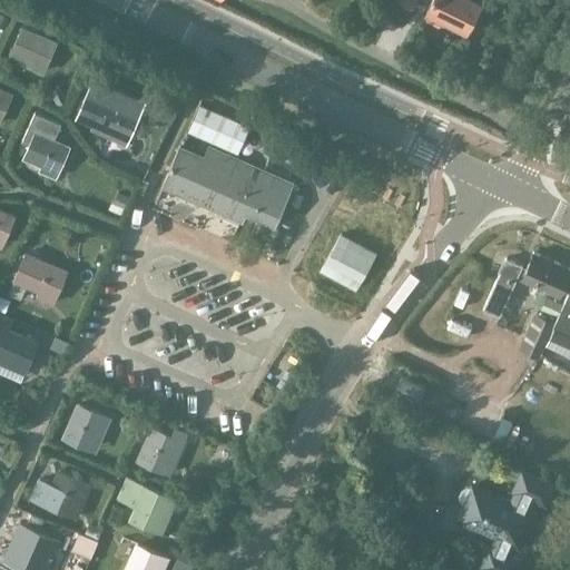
[(442,27),(443,25),(465,36),(481,3),(474,0),(430,0),(422,17),(442,27)]
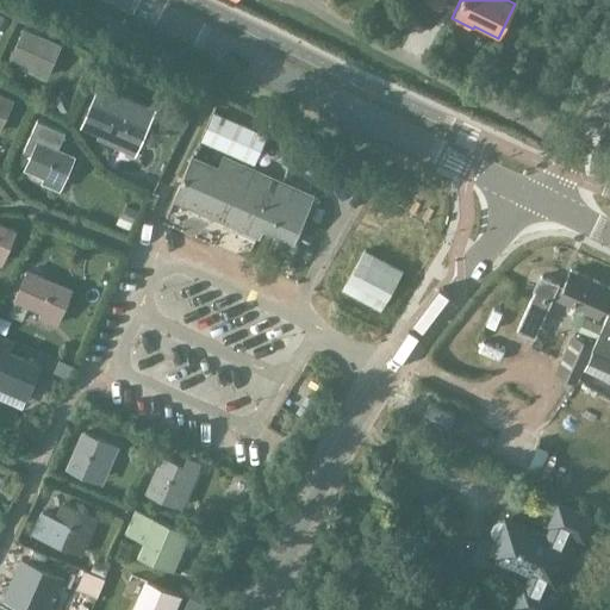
[(23,29),(10,57),(27,66),(26,70),(43,78),(58,44),(23,29)]
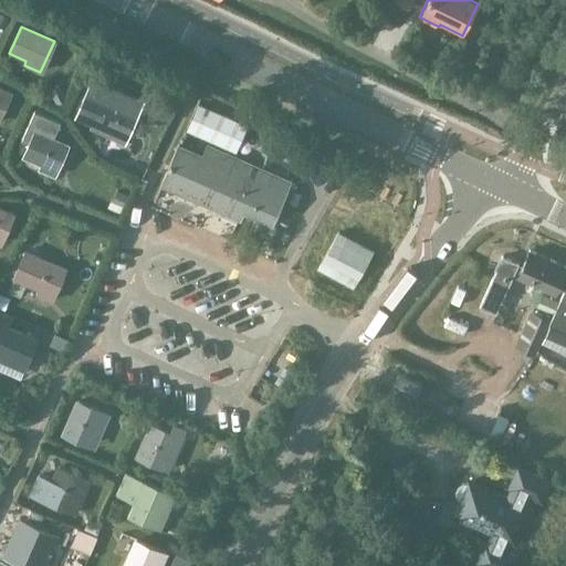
[(90,79),(73,116),(91,124),(109,133),(108,134),(124,140),(125,142),(126,139),(143,101),(90,79)]
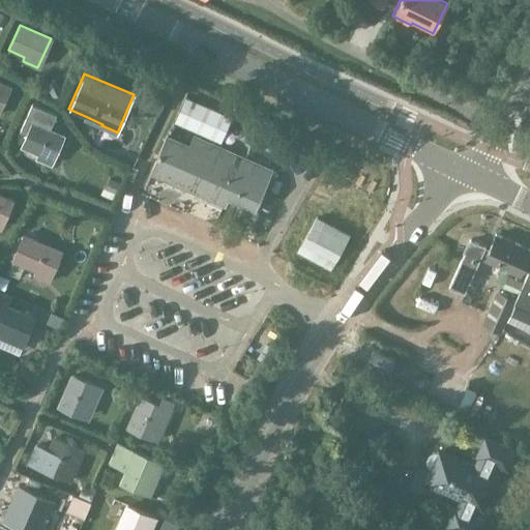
[(0,110),(11,85),(0,80),(0,110)]
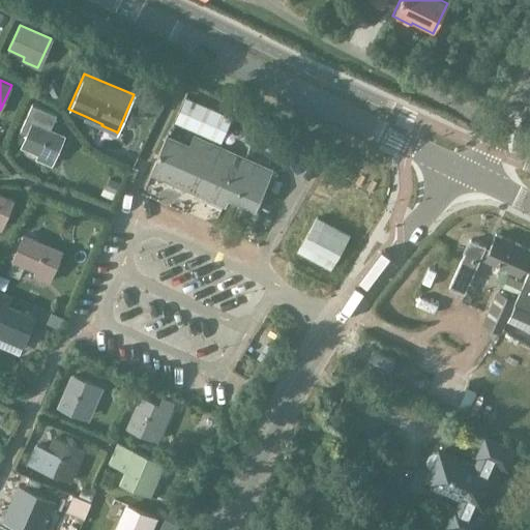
[(185,96),(175,121),(219,141),(230,116),(185,96)]
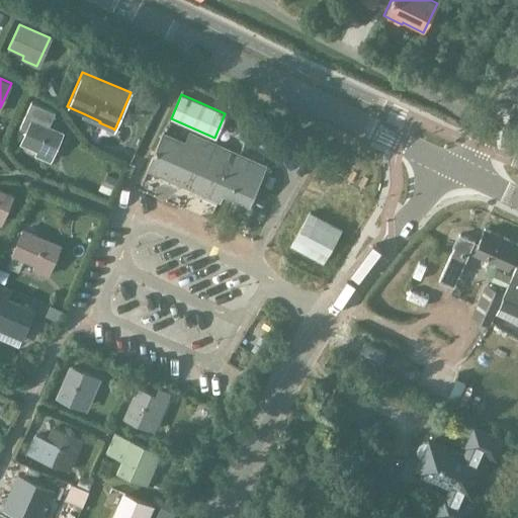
[(48,125),(51,118),(39,113),(36,119),(30,117),(19,143),(35,151),(34,154),(49,161),(63,132),(48,125)]
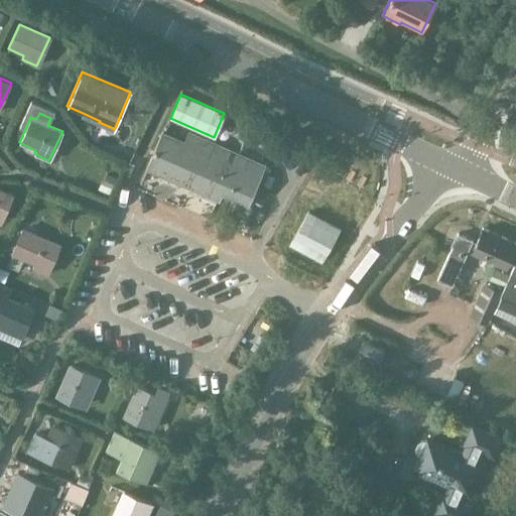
[(217,198),(221,190),(247,202),(263,164),(188,132),(183,141),(161,131),(146,166),(147,166),(149,163),(204,187),(202,190),(217,198)]
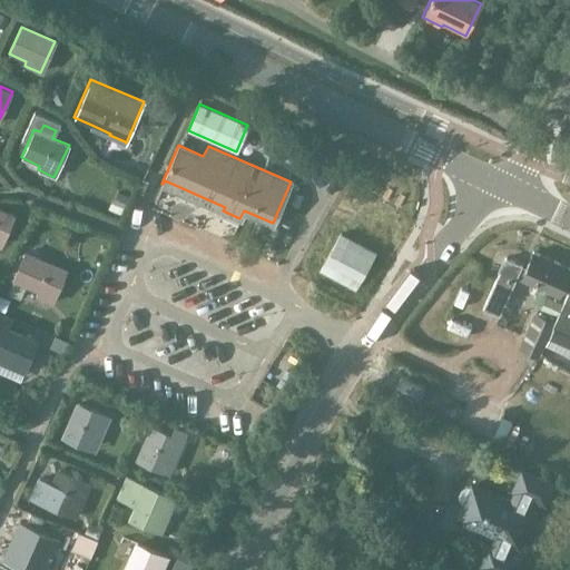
[(0,207),(0,246),(0,247),(15,214),(0,207)]
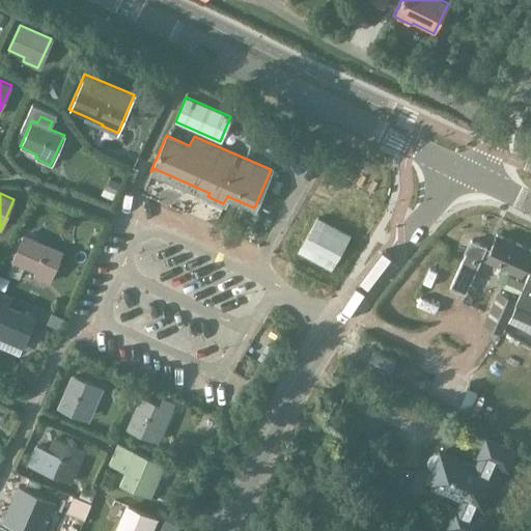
[(317,216),(299,249),(330,267),(348,233),(317,216)]
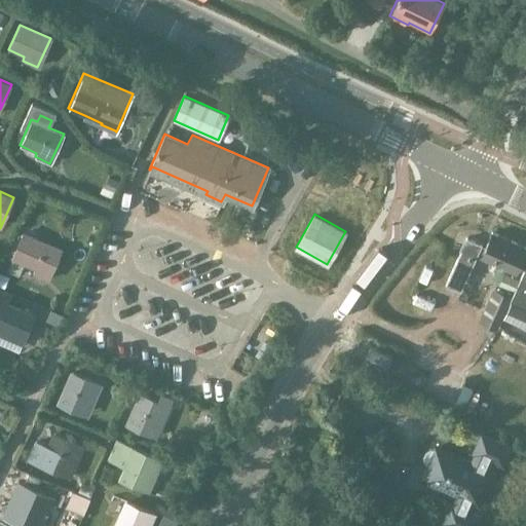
[(62,250),(22,232),(10,258),(11,258),(7,270),(17,275),(23,264),(34,269),(32,273),(48,280),(62,250)]
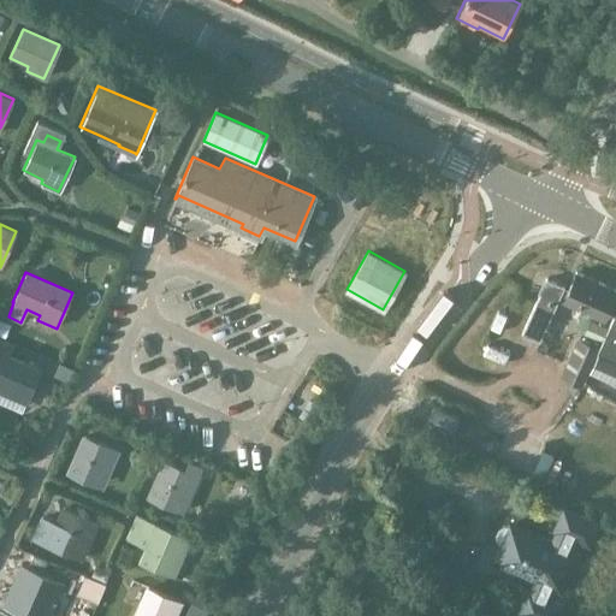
[(580,274),(572,291),(545,278),(520,332),(538,341),(557,300),(602,320),(615,290),(580,274)]
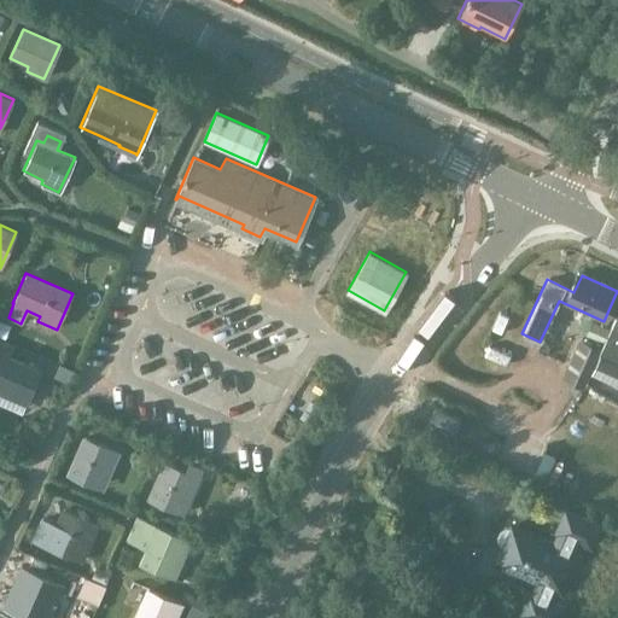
[(617,315),(616,314),(592,373),(617,383),(617,315)]
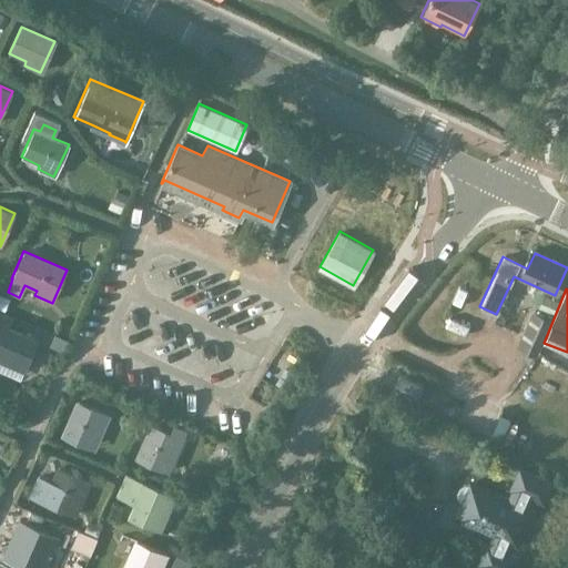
[(535,356),(551,320),(530,311),(515,347),(535,356)]
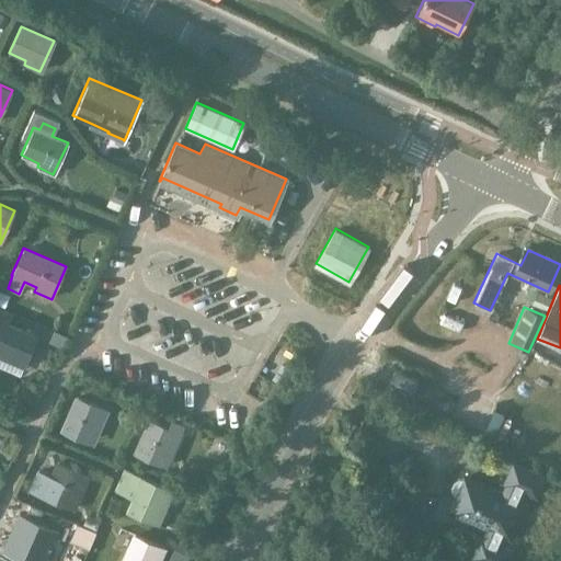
[(0,311),(0,359),(23,370),(38,336),(23,330),(22,330),(6,322),(9,315),(0,311)]
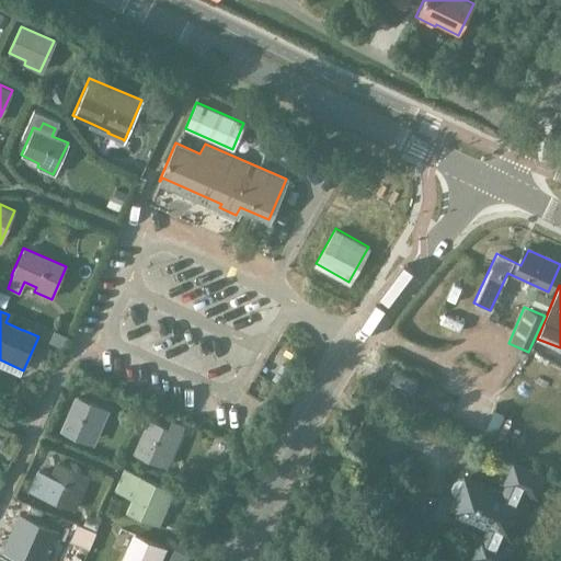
[(395,369),(388,385),(411,395),(418,380),(395,369)]
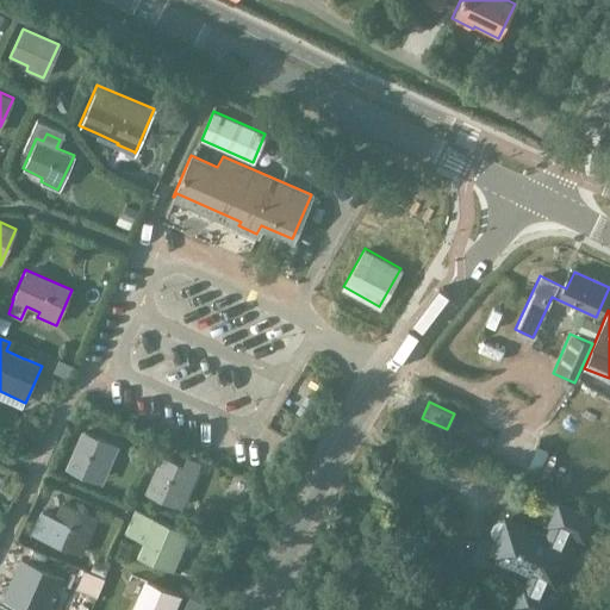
[(81,430),(64,470),(100,484),(117,446),(81,430)]
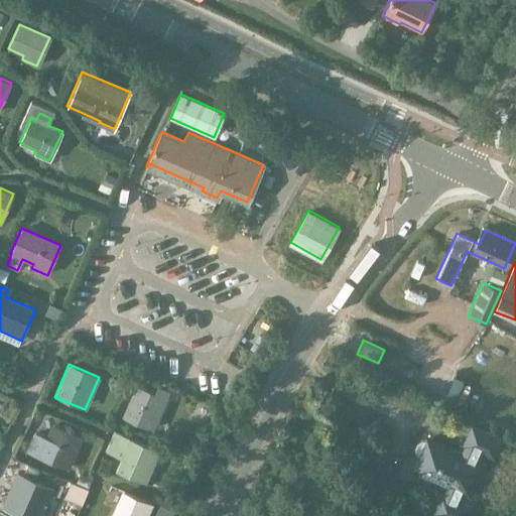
[(137,386),(124,417),(152,429),(168,391),(157,386),(154,393),(137,386)]
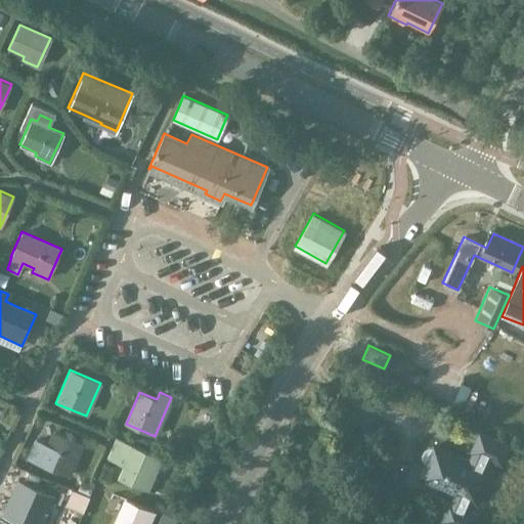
[(34,438),(26,457),(70,476),(84,444),(52,430),(45,443),(34,438)]
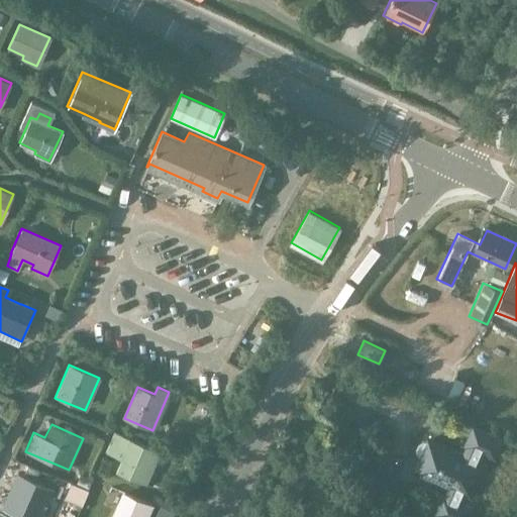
[(427,440),(426,442),(425,442),(422,442),(418,444),(417,448),(418,452),(421,455),(414,471),(449,486),(444,497),(442,496),(434,512),(444,516),(466,516),(470,508),(460,504),(466,493),(468,494),(481,464),(479,463),(484,452),(493,456),(500,439),(473,427),(466,444),(468,445),(462,456),(427,440)]
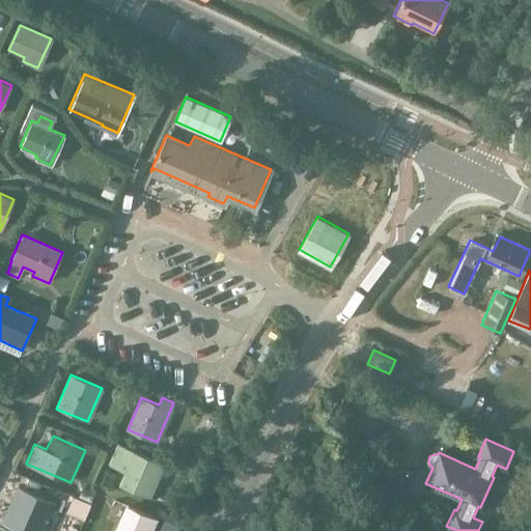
[(164,465),(158,463),(134,452),(116,444),(107,464),(126,472),(120,483),(144,493),(150,496),(164,465)]
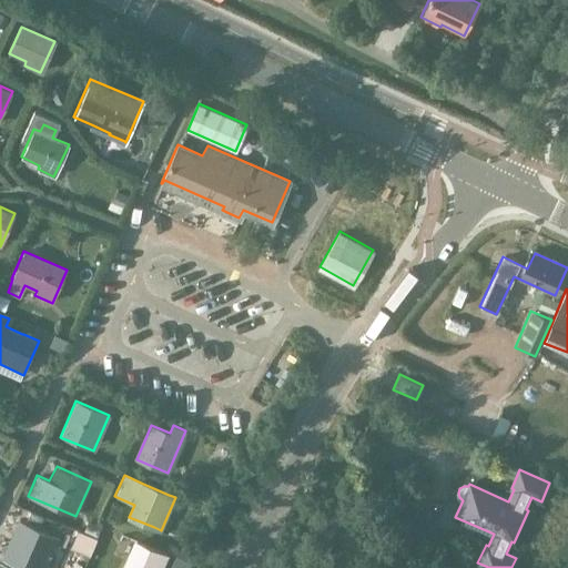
[(19,519),(3,557),(30,567),(46,567),(59,536),(58,536),(39,528),(43,518),(30,511),(26,523),(23,521),(19,519)]
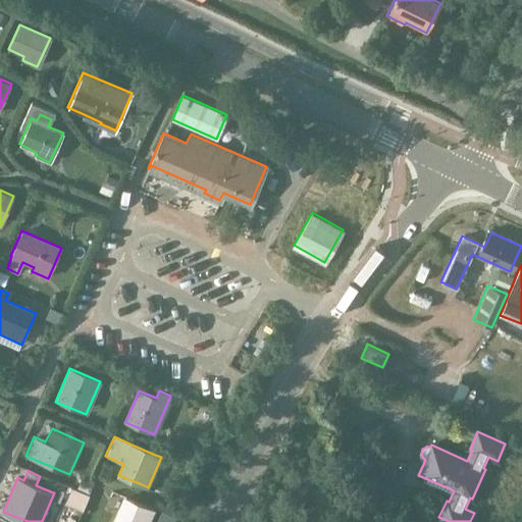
[(124,499),(113,521),(141,521),(148,508),(124,499)]
